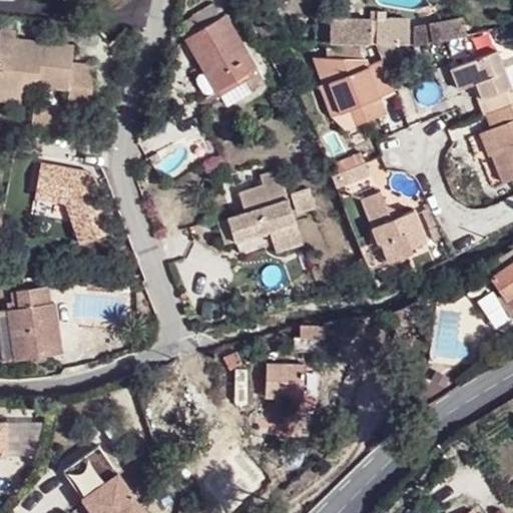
[(198,30),(215,20),(206,3),(189,12),(198,30)]
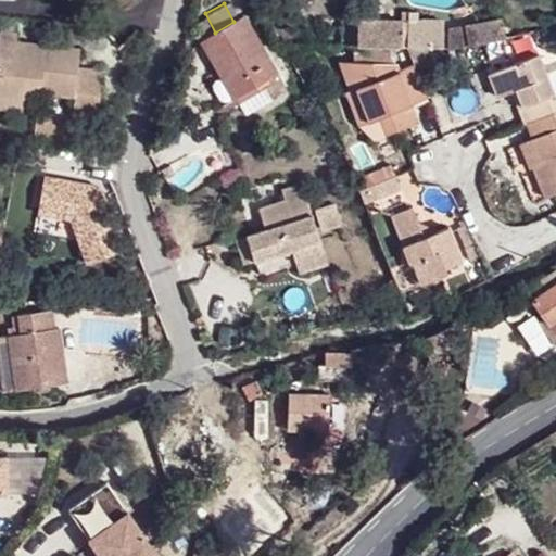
[(236,99),(276,76),(241,17),(234,22),(215,33),(202,40),(236,99)]
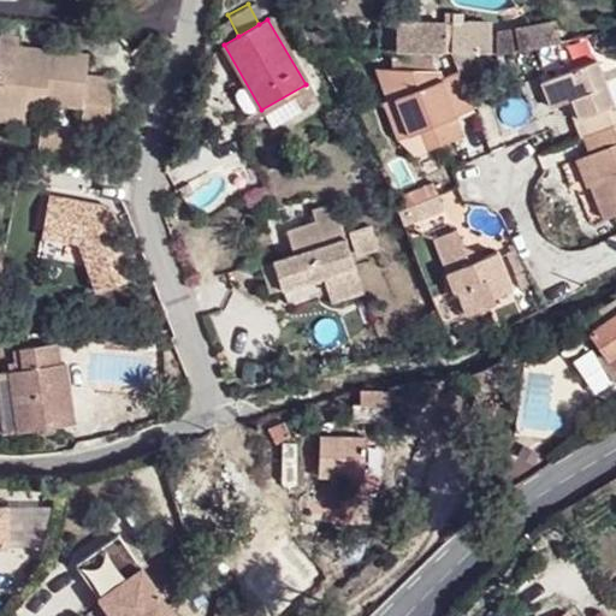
[(557,19),(529,25),(543,43),(561,41),(557,19)]
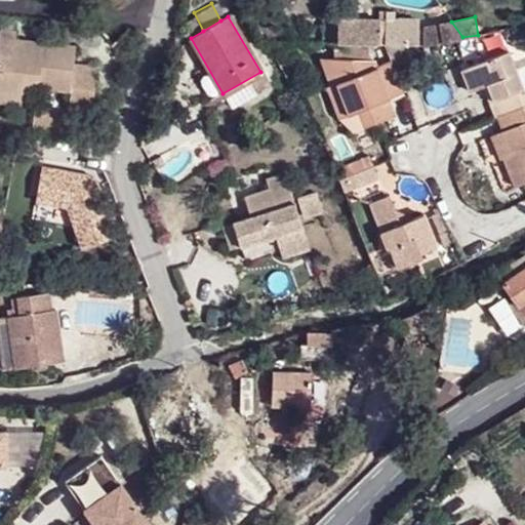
[(376,21),(337,21),(337,44),(376,44),(376,31),(376,21)]
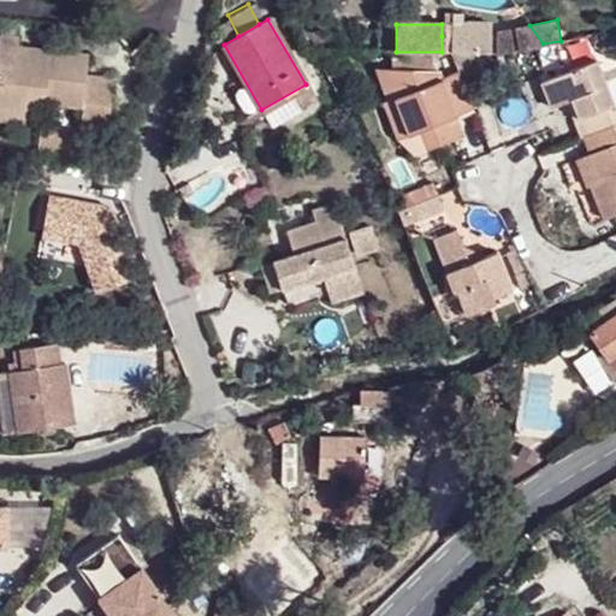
[(529,25),(498,30),(498,36),(499,53),(543,43),(529,25)]
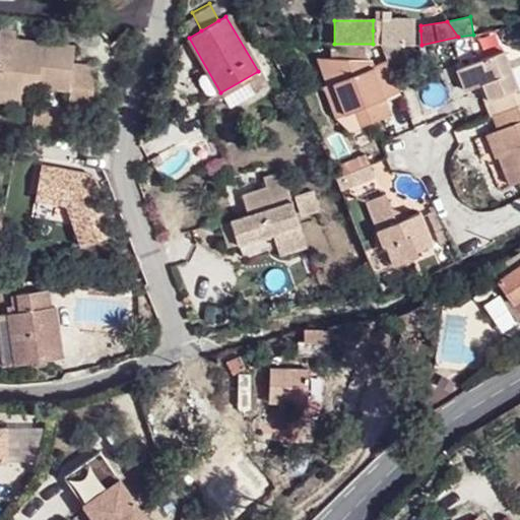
[(383,44),(383,30),(378,30),(373,30),(373,44),(383,44)]
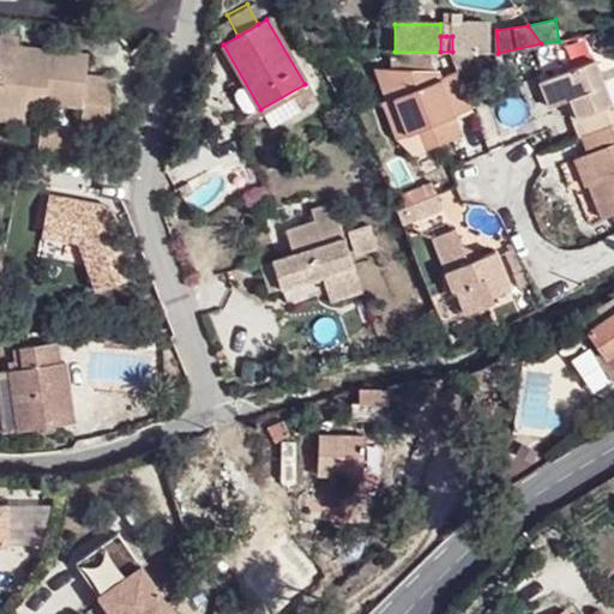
[(487,52),(498,53),(497,36),(488,36),(487,52)]
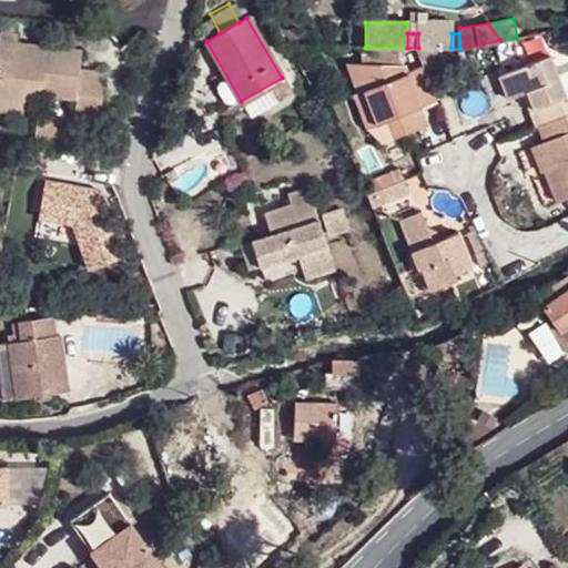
[(17,37),(0,34),(0,100),(24,103),(26,95),(28,87),(40,89),(39,97),(74,102),(72,121),(97,123),(103,75),(79,73),(81,52),(23,44),(22,51),(14,50),(16,42),(17,37)]
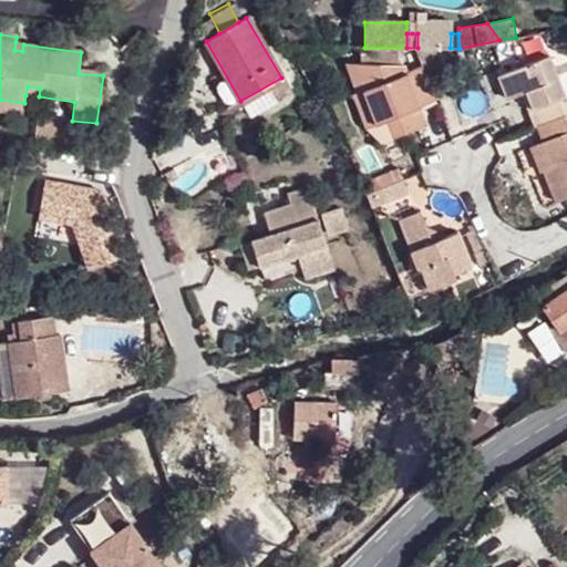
[(531,110),(524,112),(531,127),(566,113),(566,94),(562,96),(545,57),(494,74),(503,98),(517,94),(524,91),(531,110)]
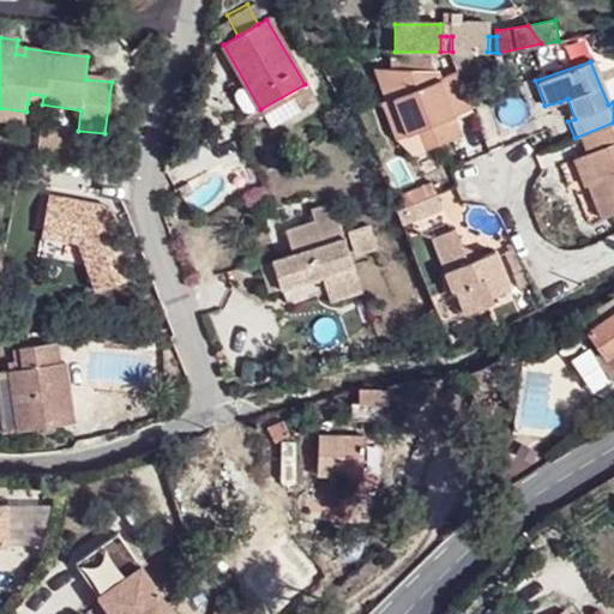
[(404,132),(380,68),(371,70),(381,97),(377,98),(390,138),(404,132)]
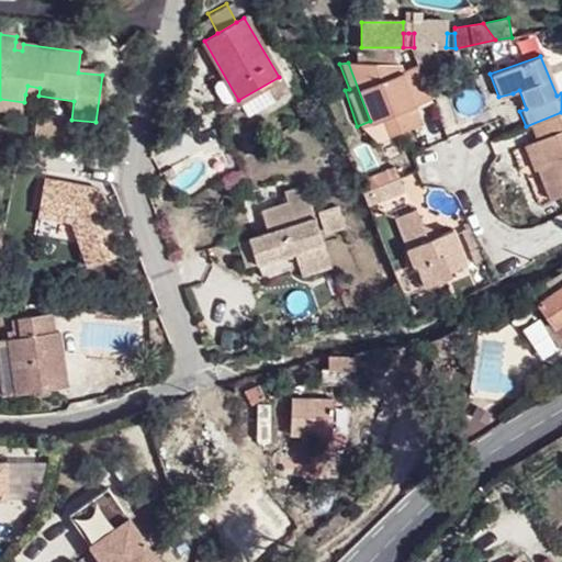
[(430,100),(417,65),(401,70),(397,64),(348,63),(370,121),(380,117),(386,133),(409,125),(404,110),(415,105),(430,100)]
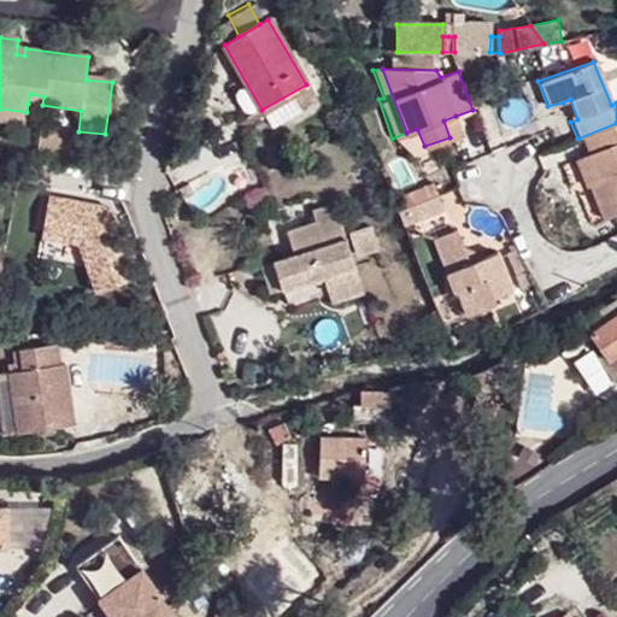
[(30,94),(28,104),(42,105),(43,97),(30,94)]
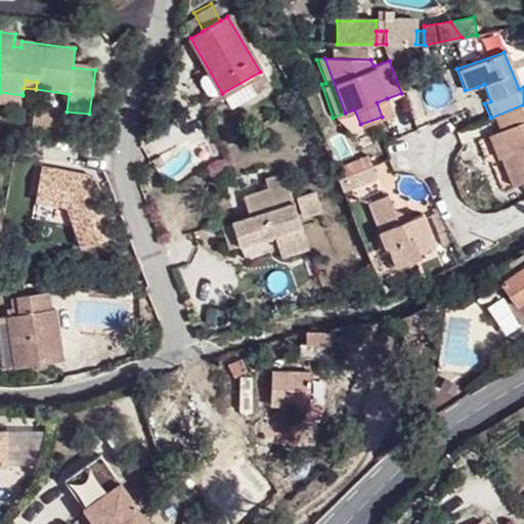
[(484,84),(478,87),(484,103),(490,101),(484,84)]
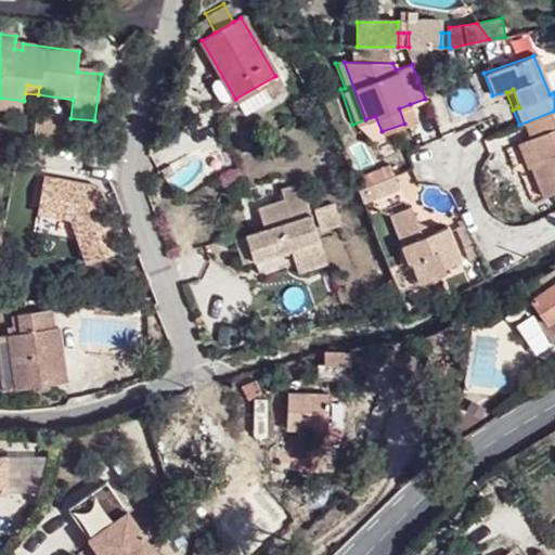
[(24,101),(0,98),(0,110),(22,113),(24,101)]
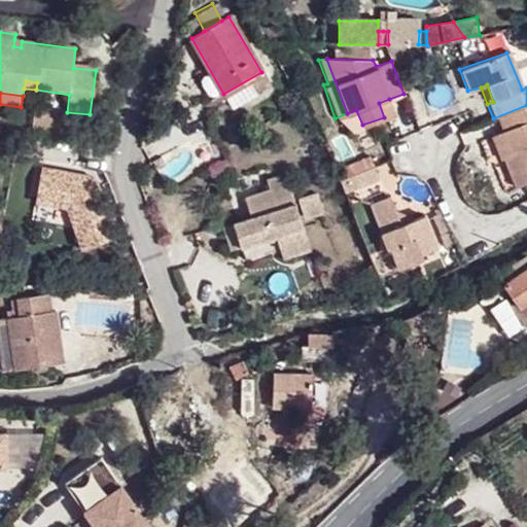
[(379,103),(384,117),(394,114),(389,99),(379,103)]
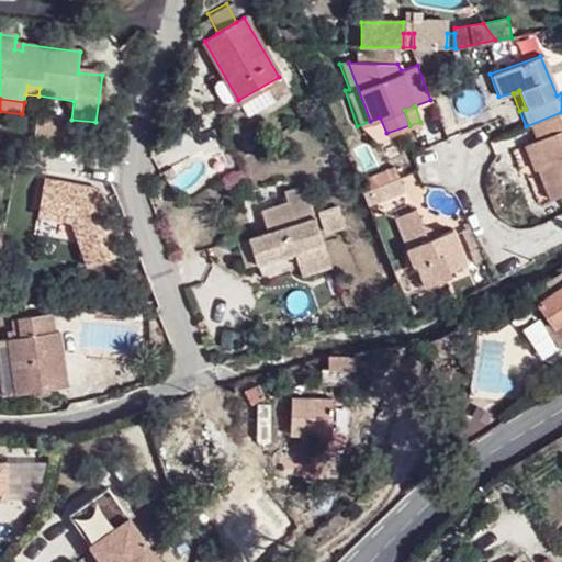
[(561,112),(526,126),(531,142),(540,163),(531,166),(543,199),(561,192),(561,112)]
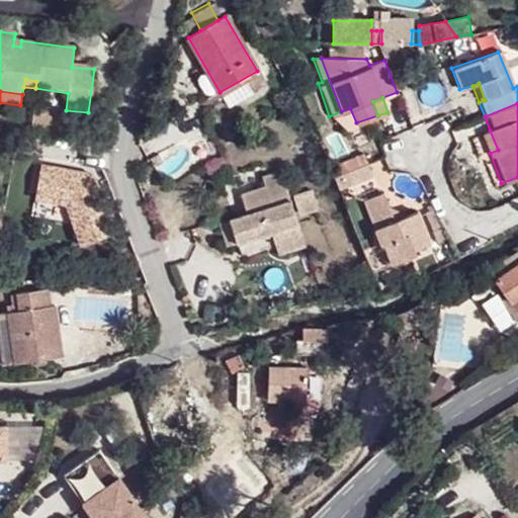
[(498,150),(490,131),(480,135),(487,155),(490,153),(498,150)]
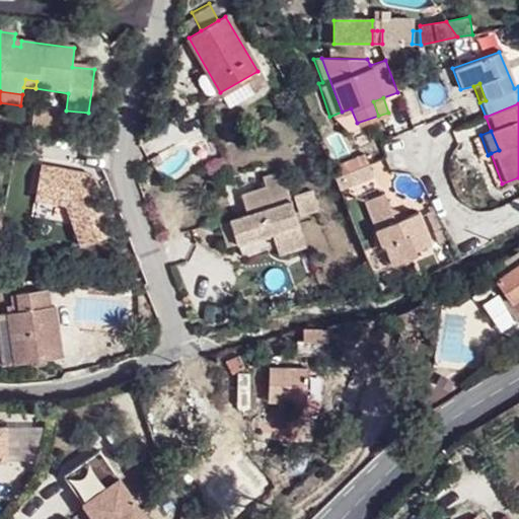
[(384,155),(372,158),(377,186),(389,183),(384,155)]
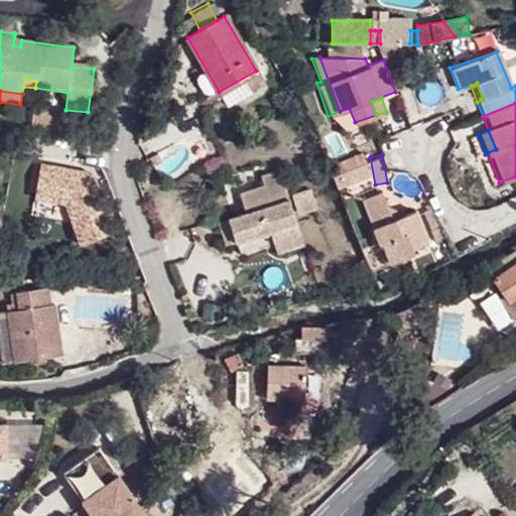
[(358,163),(337,171),(341,182),(362,174),(358,163)]
